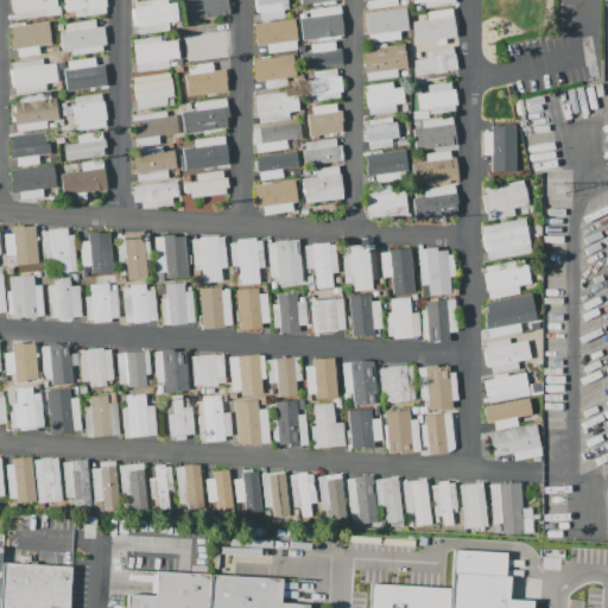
[(61,14),(14,20),(11,0),(56,0),(57,6),(61,6),(61,14)]
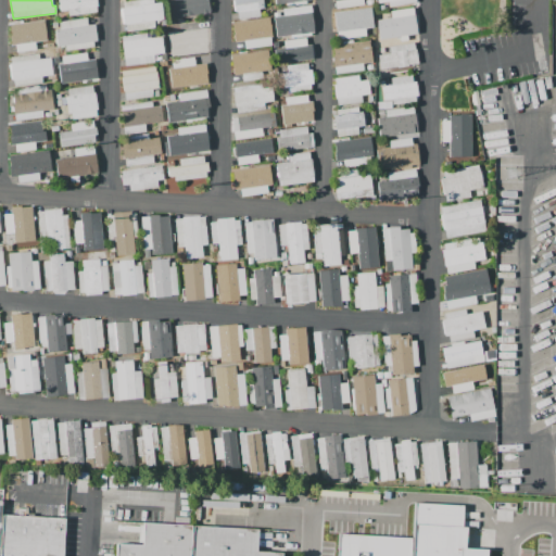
[(97,12),(70,15),(68,11),(61,12),(59,0),(97,0),(98,7),(96,7),(97,12)]
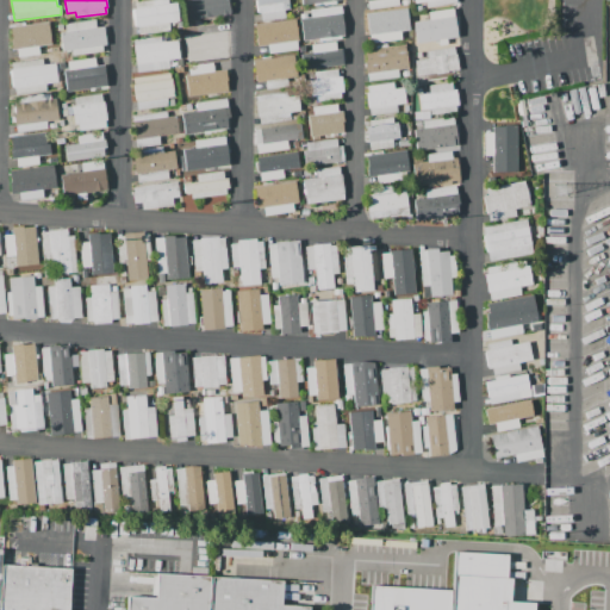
[(132,10),(135,8),(134,2),(150,0),(168,0),(169,4),(176,2),(180,22),(169,24),(170,31),(139,36),(138,27),(135,29),(132,10)]
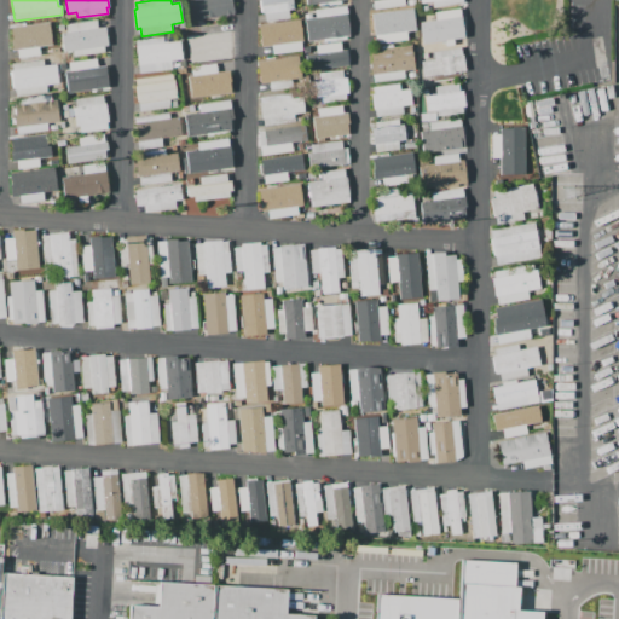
[(189,22),(186,0),(231,0),(233,16),(189,22)]
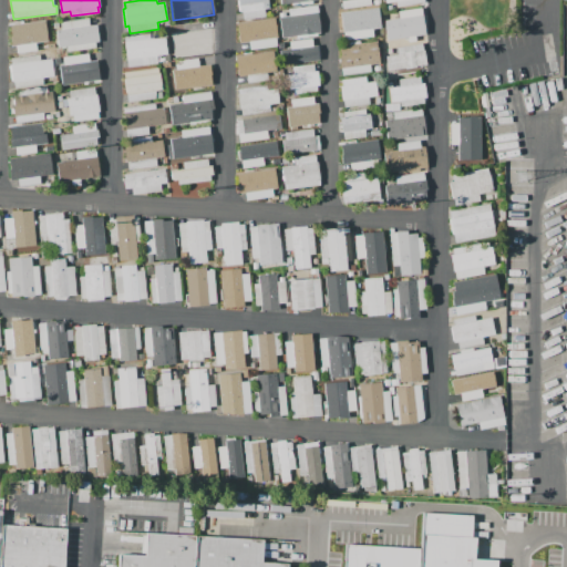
[(267,0),(269,9),(264,9),(265,17),(244,20),(243,13),(239,13),(237,0),(267,0)]
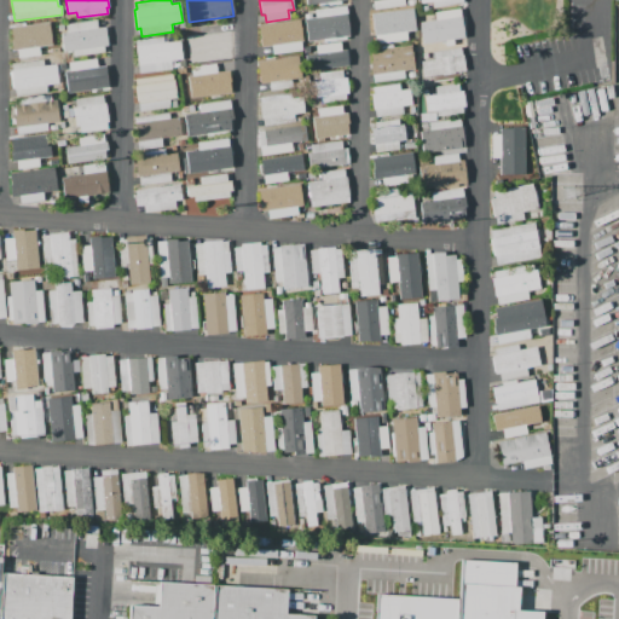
[(375,10),(372,0),(405,0),(406,5),(375,10)]
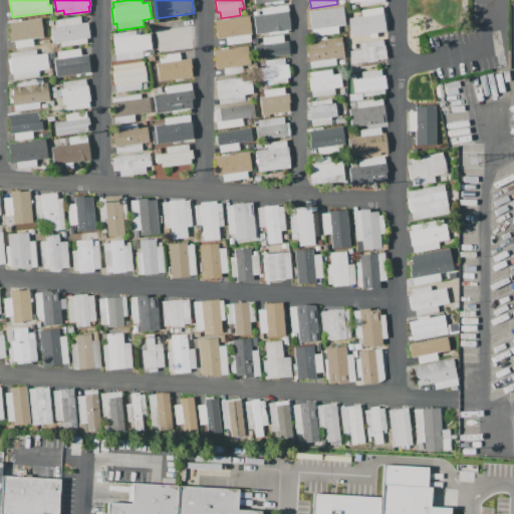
[(255,33),(253,15),(262,14),(261,8),(287,5),(291,29),(287,29),(288,32),(269,34),(269,32),(255,33)]
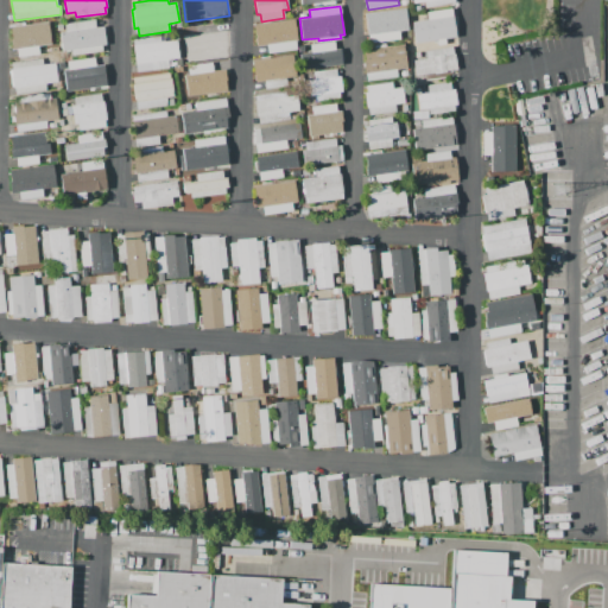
[(458,39),(430,44),(430,39),(422,40),(419,23),(430,20),(429,13),(454,10),(458,39)]
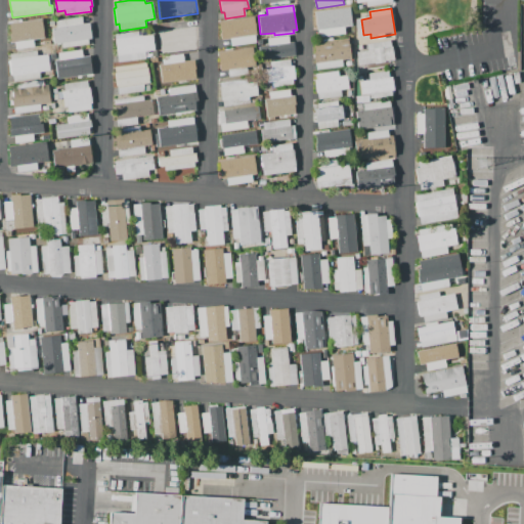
[(316,12),(339,9),(340,14),(349,13),(351,27),(345,28),(346,35),(320,38),(318,31),(316,31),(315,30),(314,30),(313,18),(314,18),(313,16),(316,16),(316,12)]
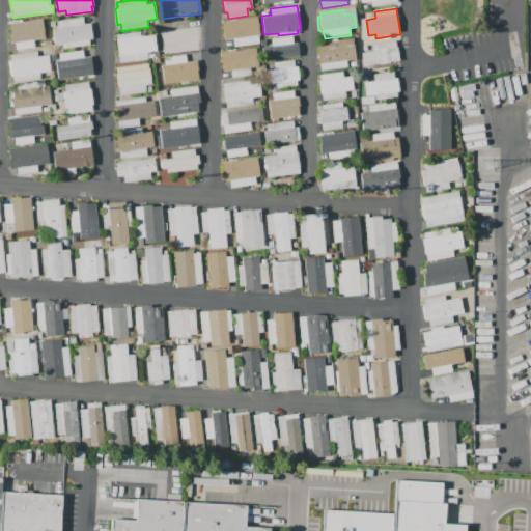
[(10,49),(8,35),(10,34),(9,28),(12,27),(11,21),(46,17),(49,39),(39,40),(39,45),(10,49)]
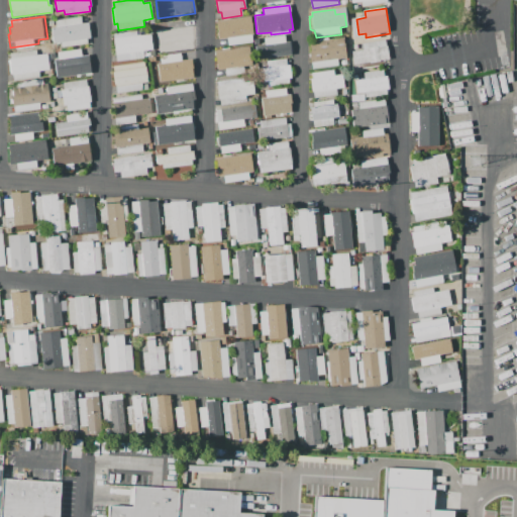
[(55,20),(81,16),(82,23),(87,22),(90,38),(86,39),(87,42),(61,46),(60,41),(53,42),(50,27),(56,27),(55,20)]
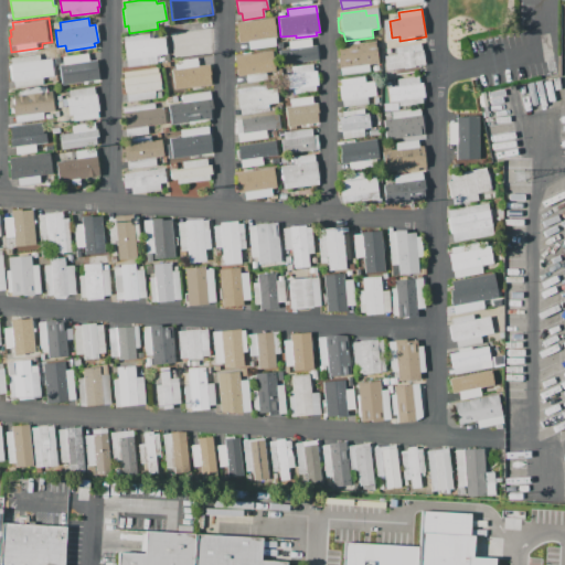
[(236,23),(274,18),(276,38),(275,38),(276,46),(248,50),(247,41),(238,42),(236,23)]
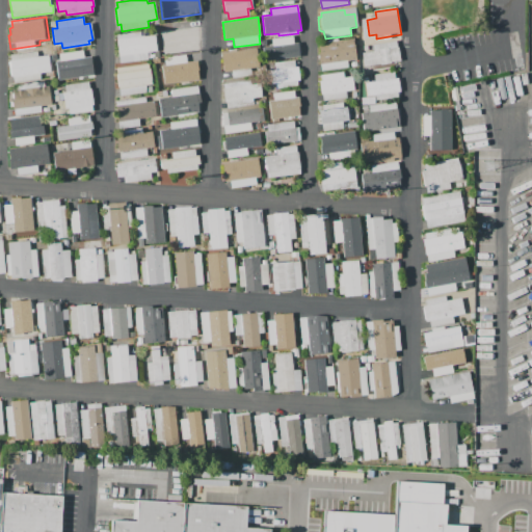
[(196,20),(201,48),(176,52),(176,47),(162,49),(160,32),(165,31),(164,24),(196,20)]
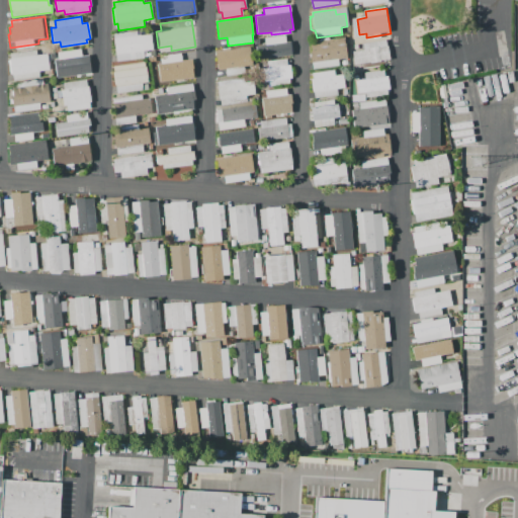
[(153,51),(143,52),(144,58),(116,62),(112,33),(139,29),(140,35),(150,34),(153,51)]
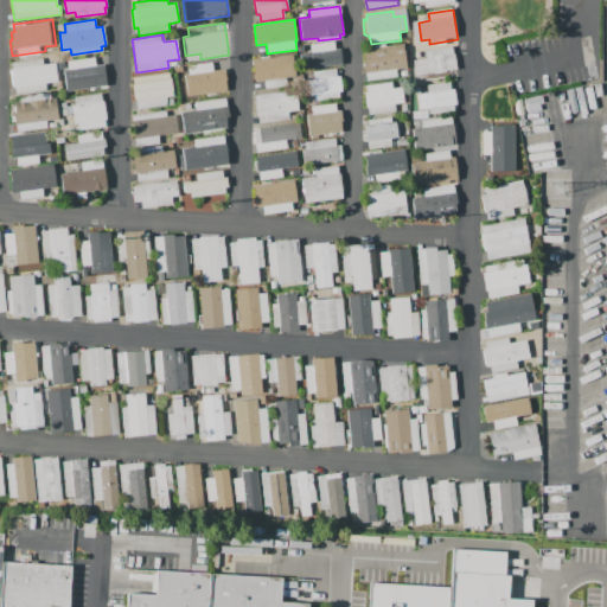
[(310,69),(306,45),(336,42),(337,49),(340,48),(342,59),(338,59),(338,65),(310,69)]
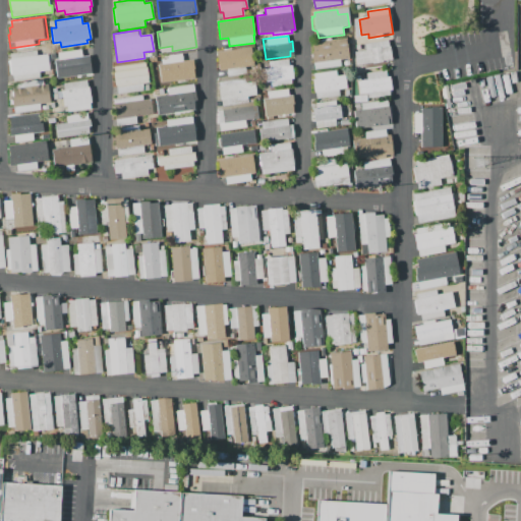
[(350,58),(340,60),(341,65),(314,69),(311,51),(313,51),(312,42),(346,36),(350,58)]
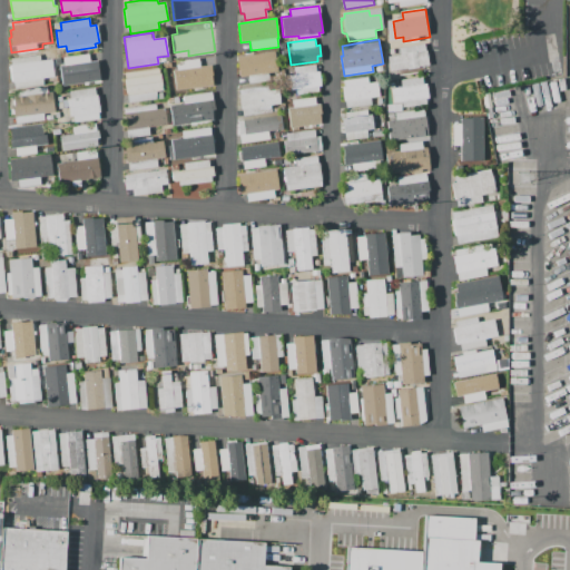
[(391,72),(387,56),(400,55),(399,47),(424,42),(428,65),(425,66),(426,71),(402,75),(401,70),(391,72)]
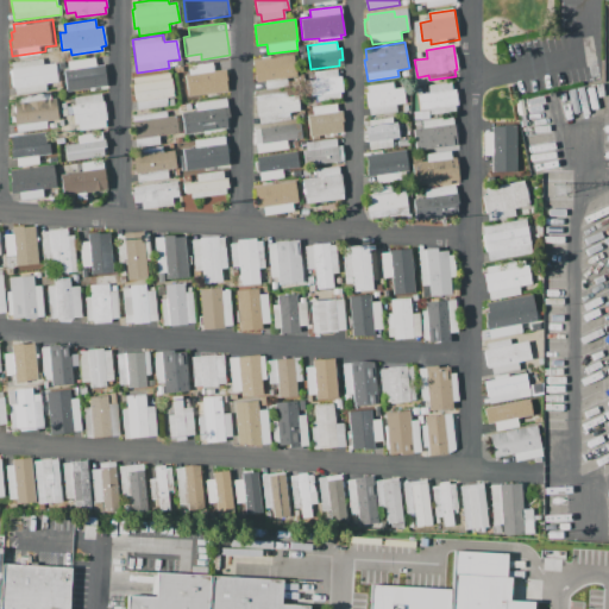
[(293,55),(296,79),(280,81),(281,87),(265,89),(264,82),(256,83),(253,60),(293,55)]
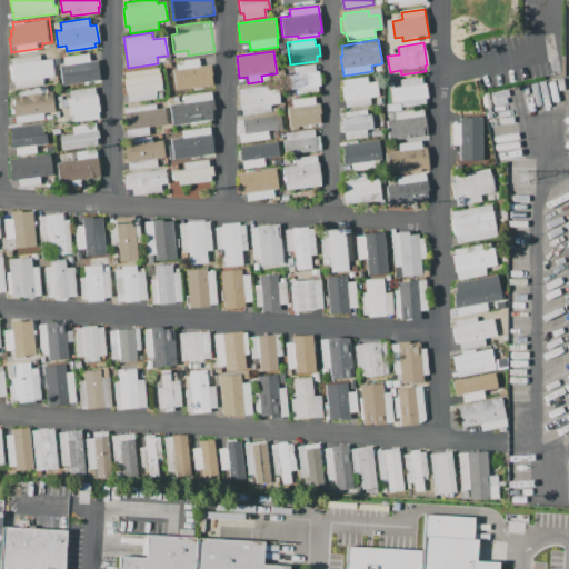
[(75,87),(73,80),(69,81),(67,65),(76,63),(75,55),(88,52),(89,62),(96,61),(99,78),(95,78),(96,83),(75,87)]
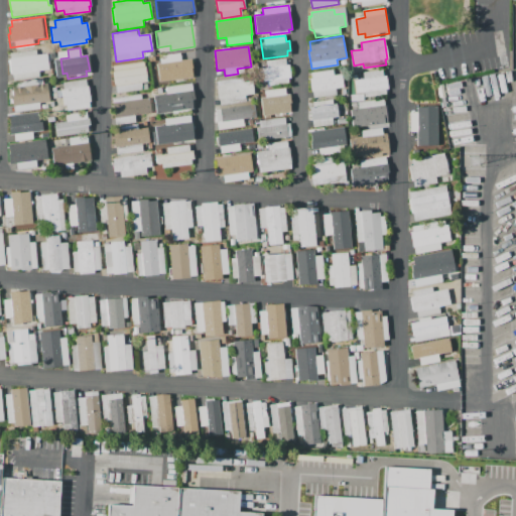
[(46,53),(48,70),(38,71),(39,78),(14,81),(13,75),(11,75),(9,58),(10,58),(10,53),(35,49),(36,55),(46,53)]
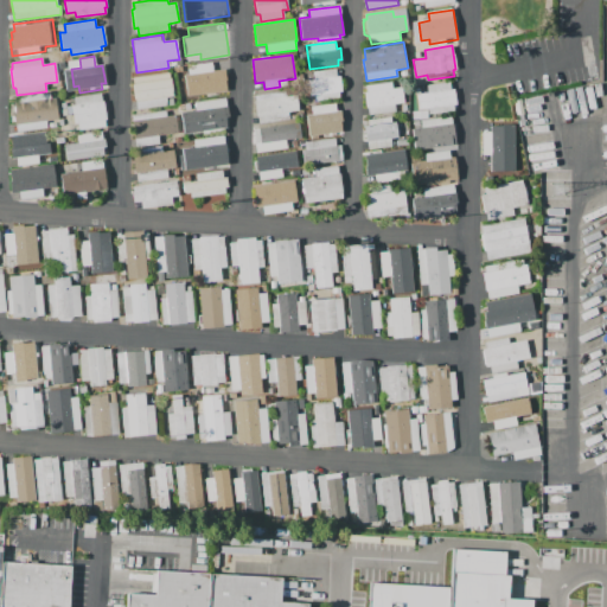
[(183,95),(179,75),(189,74),(187,65),(224,61),(229,93),(202,97),(200,91),(183,95)]
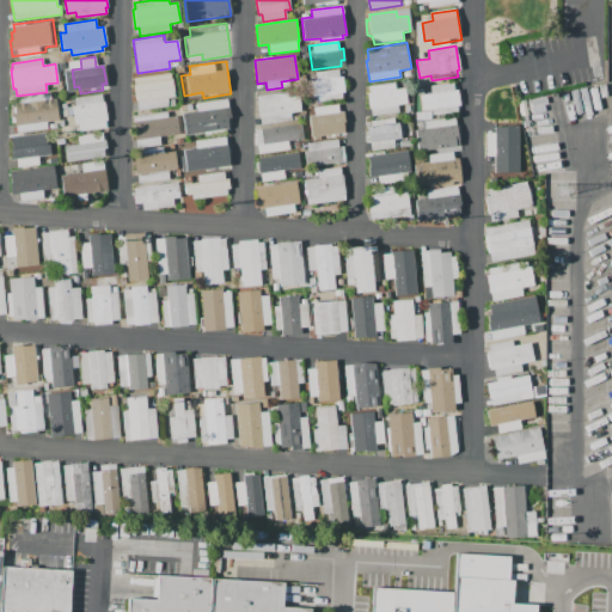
[(342,99),(318,103),(314,73),(337,71),(338,78),(343,78),(346,95),(341,95),(342,99)]
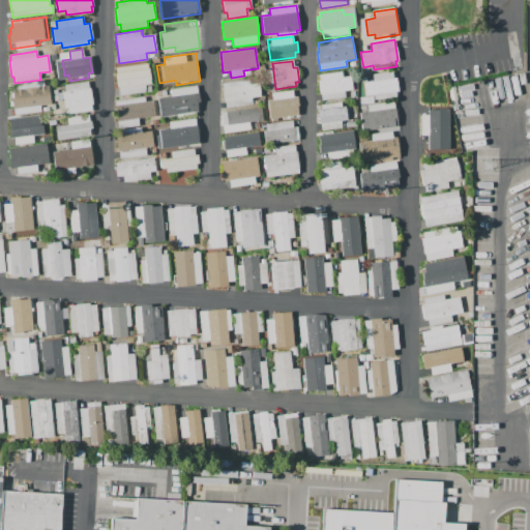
[(115,67),(148,62),(151,84),(145,85),(146,92),(119,96),(115,67)]
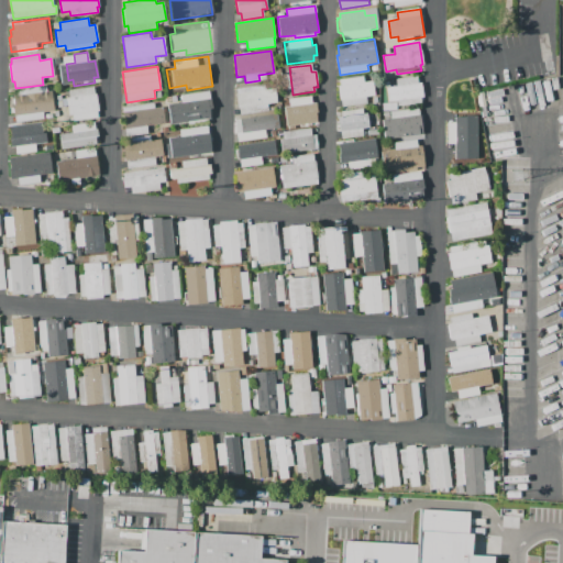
[(342,107),(341,100),(340,100),(338,86),(341,85),(341,79),(364,76),(364,84),(373,83),(374,96),(366,97),(367,103),(342,107)]
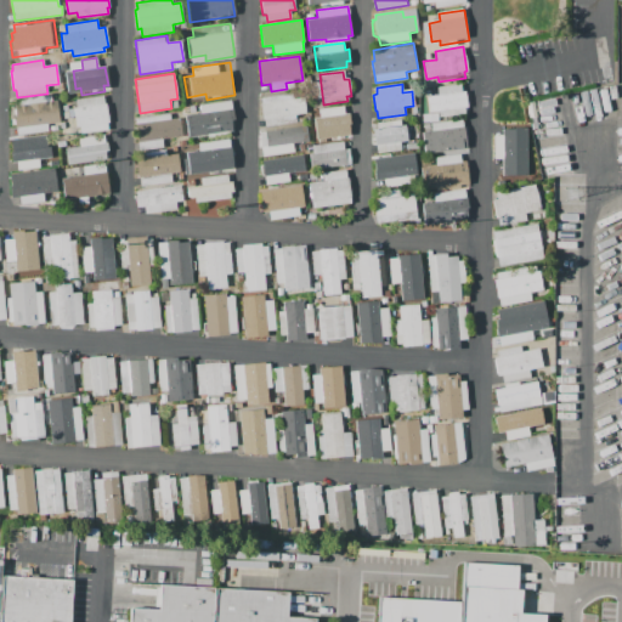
[(465,114),(440,118),(439,113),(429,114),(427,96),(437,95),(437,88),(461,85),(462,92),(465,91),(468,108),(465,108),(465,114)]
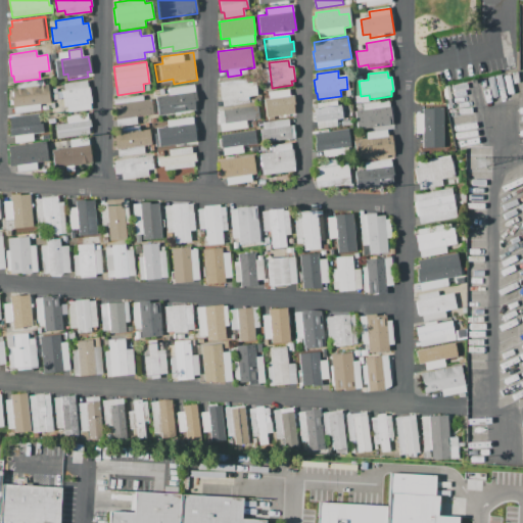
[(223,106),(219,82),(240,79),(241,92),(252,91),(254,102),(223,106)]
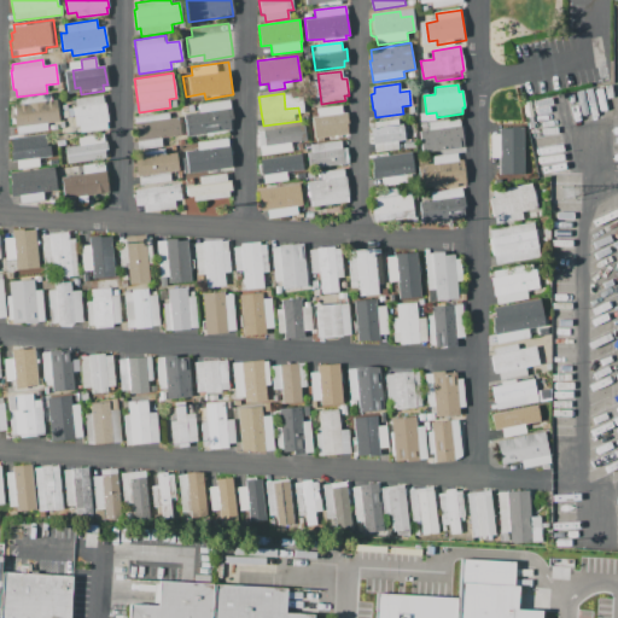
[(16,134),(11,99),(51,94),(51,99),(57,99),(59,123),(47,126),(48,129),(16,134)]
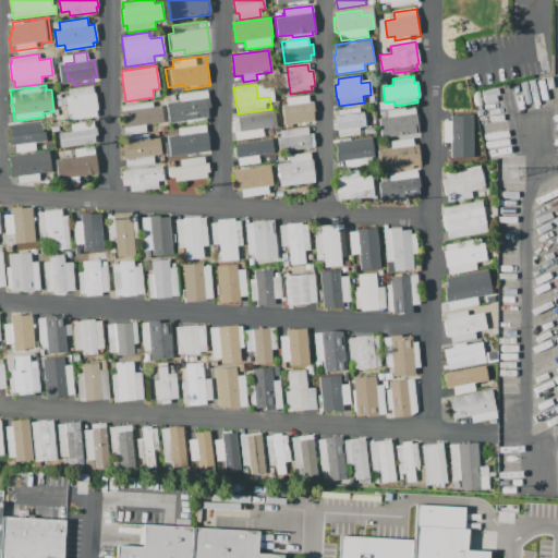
[(96,117),(72,120),(71,114),(69,114),(68,105),(63,106),(62,98),(69,97),(68,88),(92,85),(93,92),(95,92),(98,111),(95,111),(96,117)]
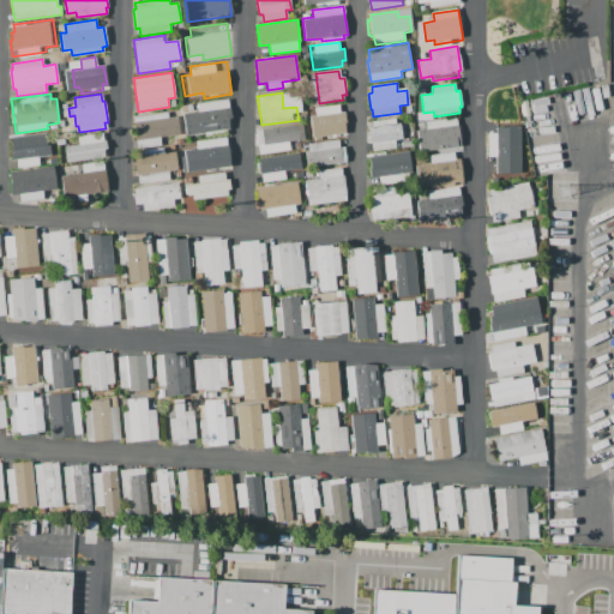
[(186,134),(182,113),(198,112),(197,104),(227,100),(232,128),(226,128),(227,136),(206,139),(205,132),(186,134)]
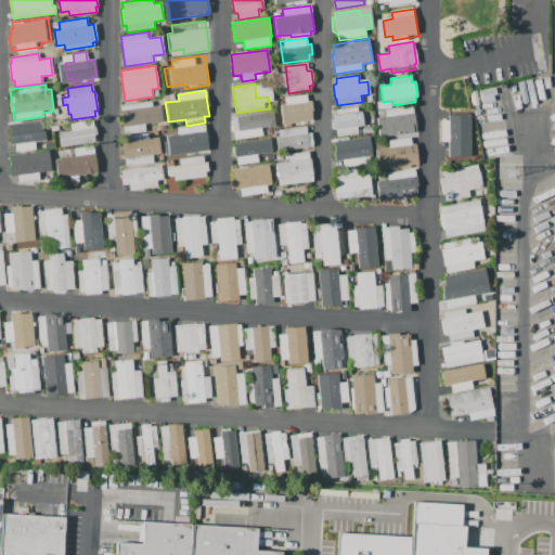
[(309,93),(312,116),(310,116),(311,121),(289,124),(286,97),(309,93)]
